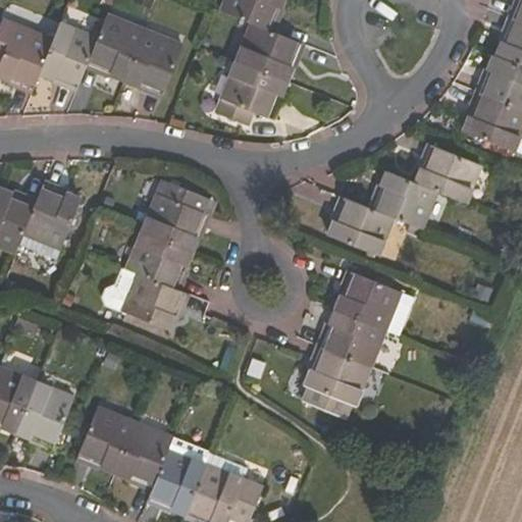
[(255,22),(271,30),(282,0),(224,0),(221,9),(255,22)]
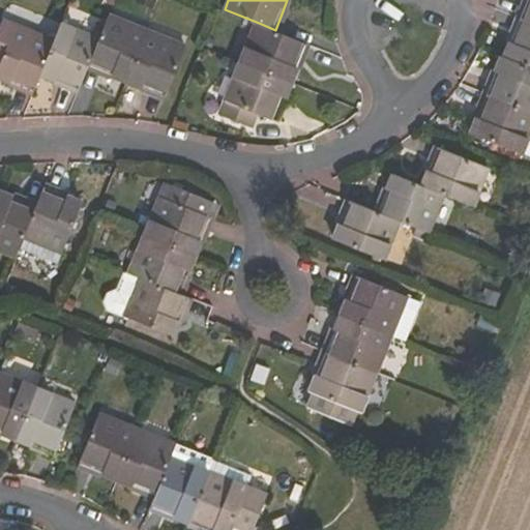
[(529,0),(528,0),(521,18),(522,18),(529,21),(529,0)]
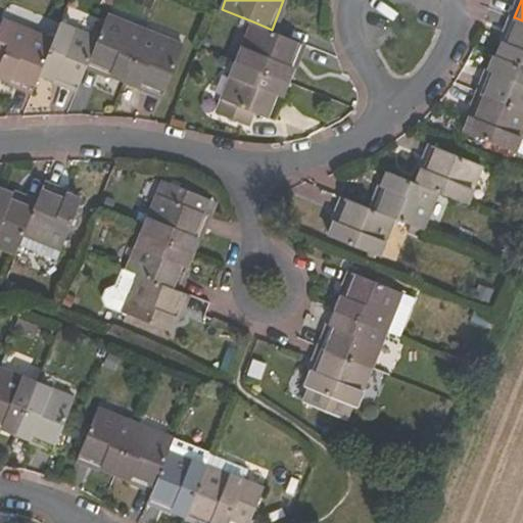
[(127,79),(147,31),(109,14),(99,38),(89,63),(127,79)]
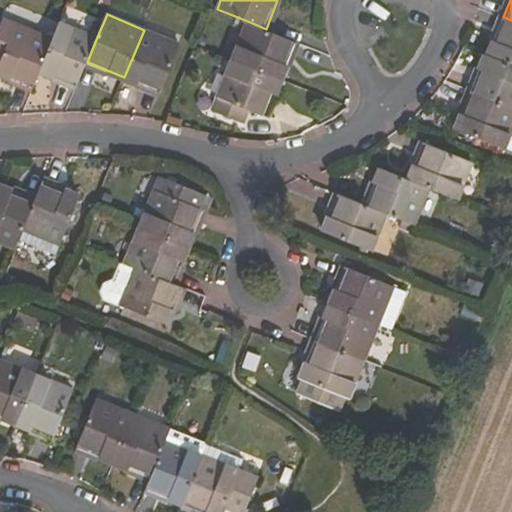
[(511,20),(504,17),(489,53),(511,62),(511,20)]
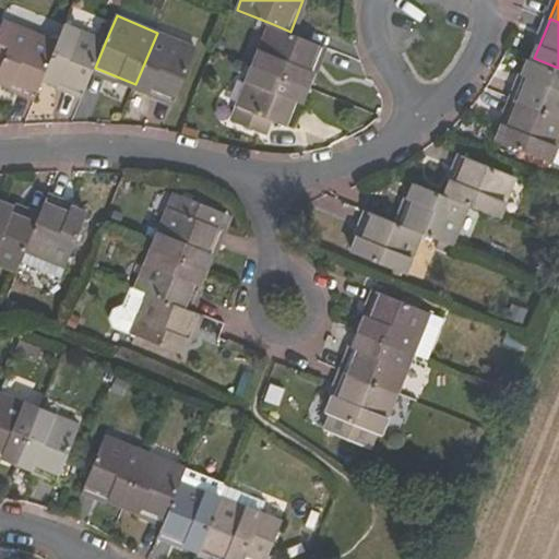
[(3,21),(0,27),(0,82),(36,96),(43,79),(58,43),(3,21)]
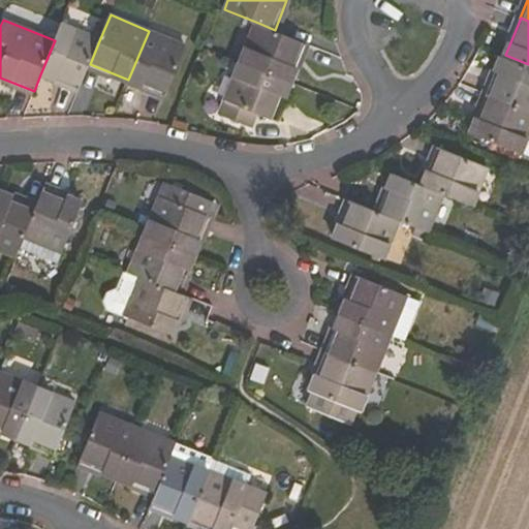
[(55,40),(40,74),(79,91),(90,64),(100,38),(62,23),(55,40)]
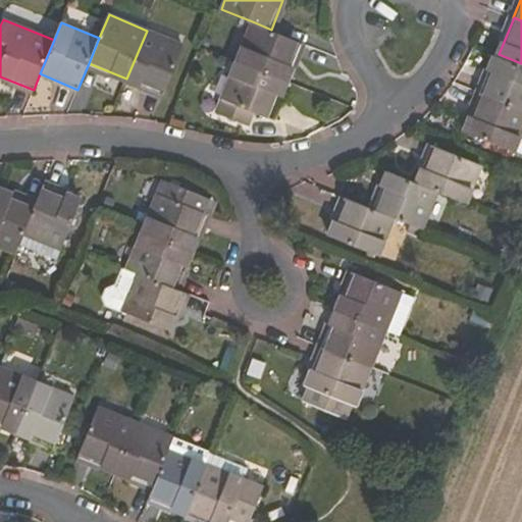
[(240,61),(289,82),(304,43),(271,30),(255,22),(240,61)]
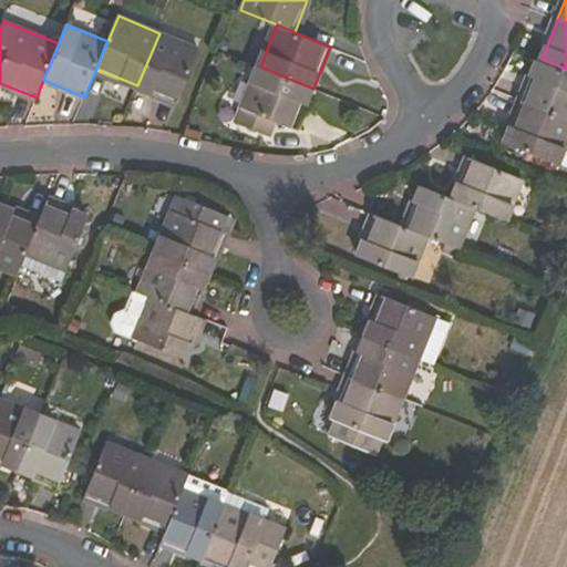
[(178,102),(199,50),(160,33),(137,85),(178,102)]
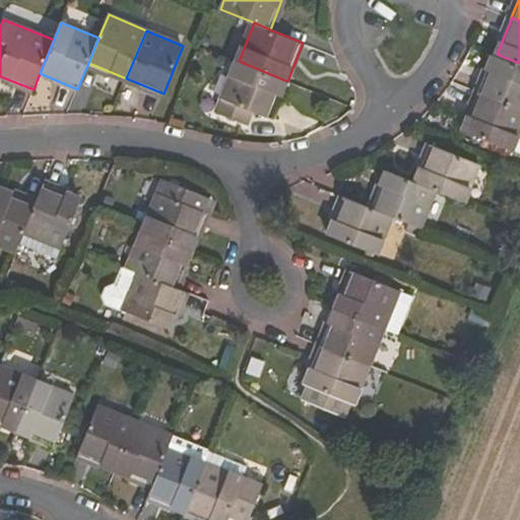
[(479,92),(519,108),(519,63),(497,54),(496,53),(479,92)]
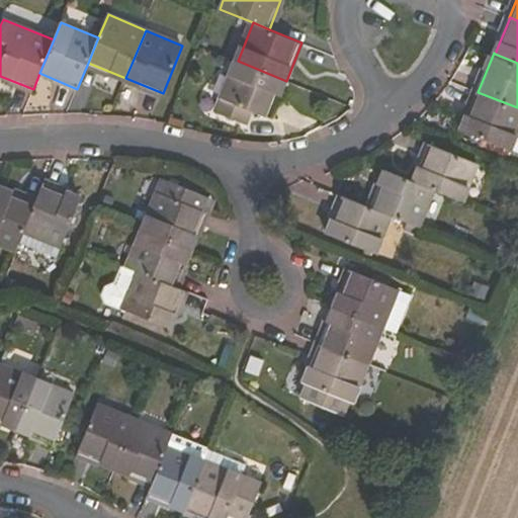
[(217,112),(247,124),(252,111),(270,118),(286,81),(238,61),(217,112)]
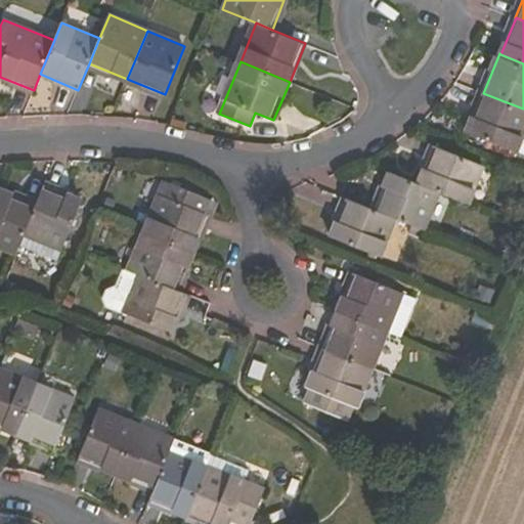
[(523,108),(483,93),(468,131),(518,150),(523,134),(523,108)]
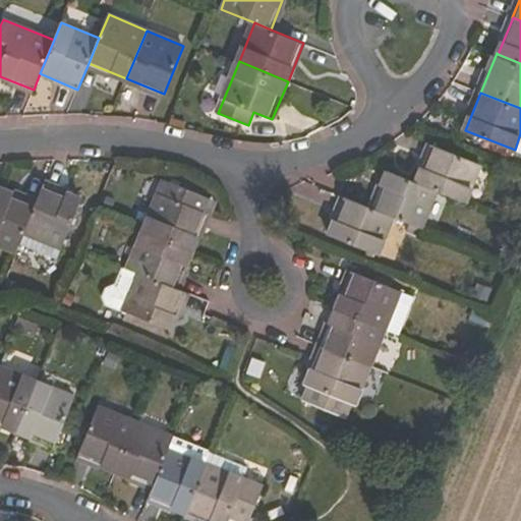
[(438,190),(467,203),(482,166),(432,145),(416,182),(438,190)]
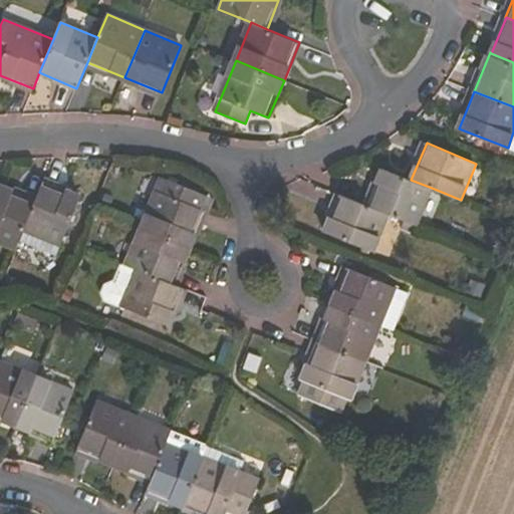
[(411,180),(382,168),(367,205),(391,214),(417,225),(432,188),(411,180)]
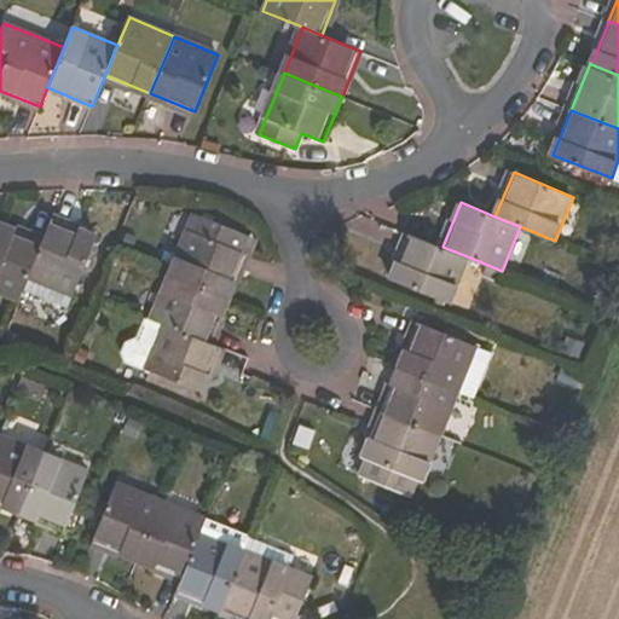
[(171,275),(231,299),(255,237),(195,214),(171,275)]
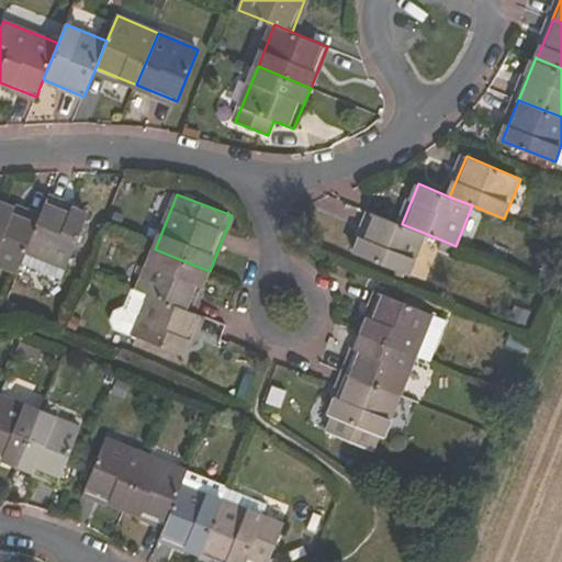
[(67,268),(89,215),(48,199),(41,217),(26,251),(67,268)]
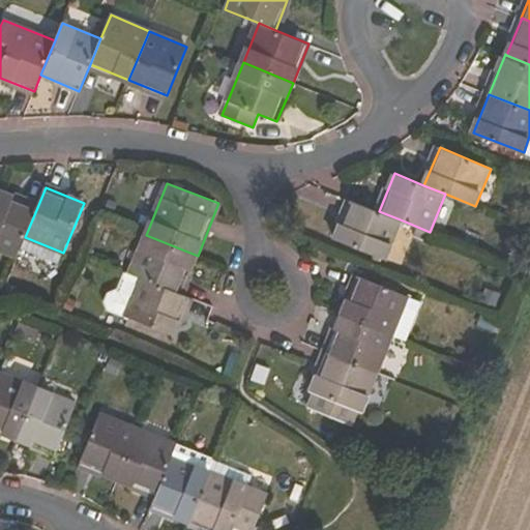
[(0,248),(18,257),(25,237),(38,205),(0,189),(0,248)]
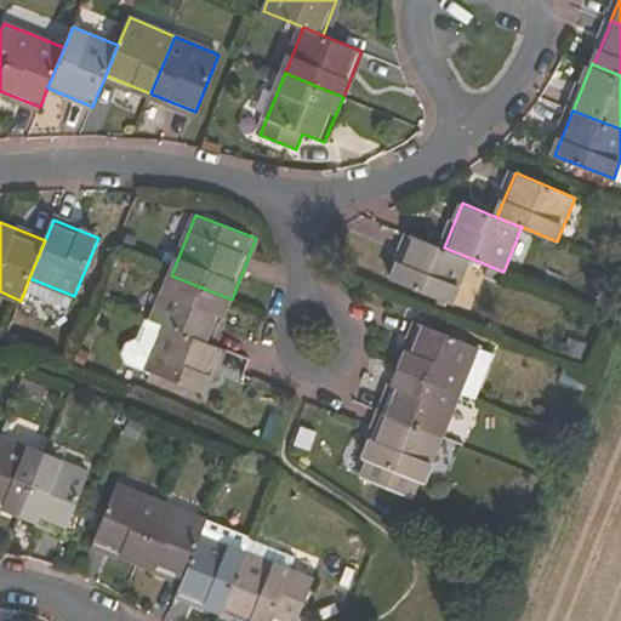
[(392,279),(453,305),(472,258),(444,248),(411,234),(392,279)]
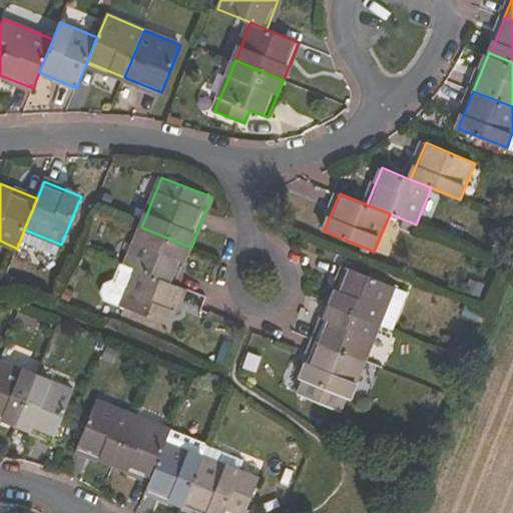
[(126,265),(176,285),(191,247),(141,227),(126,265)]
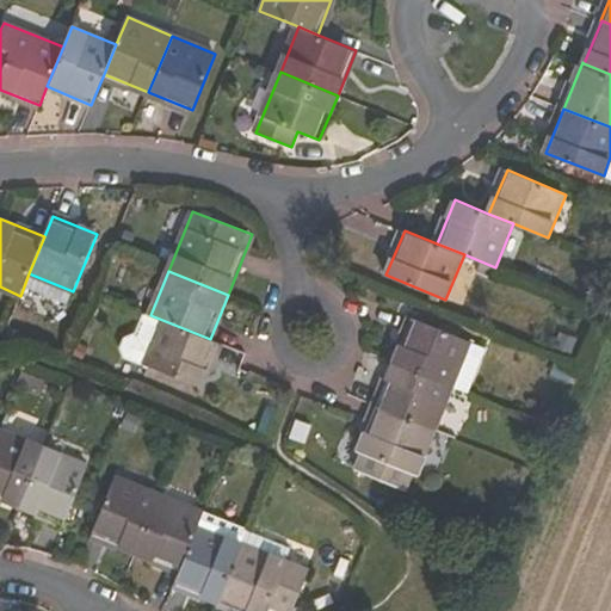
[(210,339),(150,315),(146,313),(136,335),(135,334),(127,339),(122,349),(127,358),(143,365),(143,364),(149,366),(197,386),(203,388),(210,370),(221,343),(210,339)]
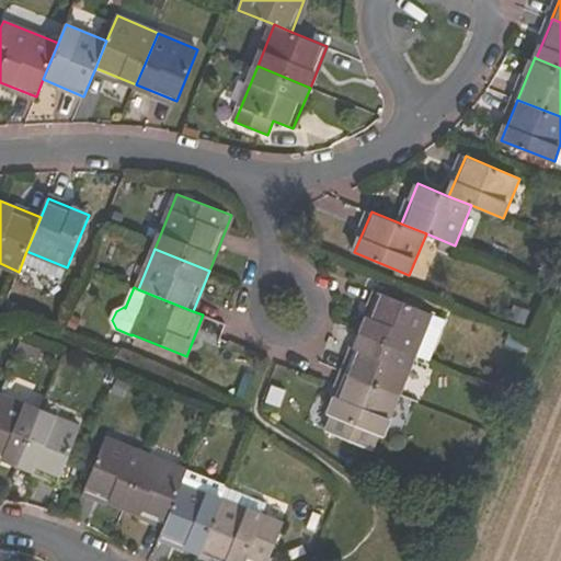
[(416,355),(433,313),(379,290),(362,332),(416,355)]
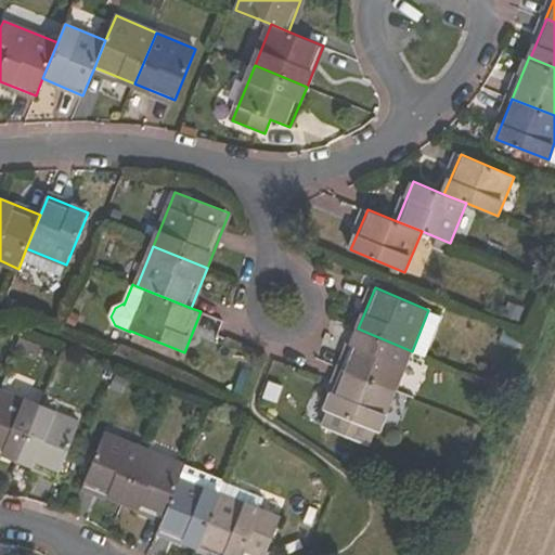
[(201,311),(191,336),(195,338),(205,313),(201,311)]
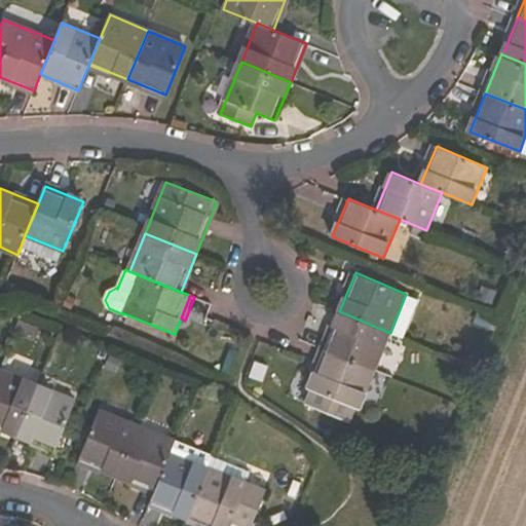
[(324,351),(374,372),(390,333),(339,311),(324,351)]
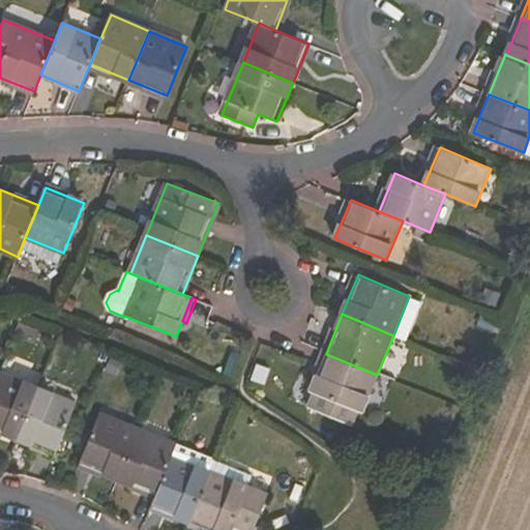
[(171,334),(129,318),(126,326),(168,343),(171,334)]
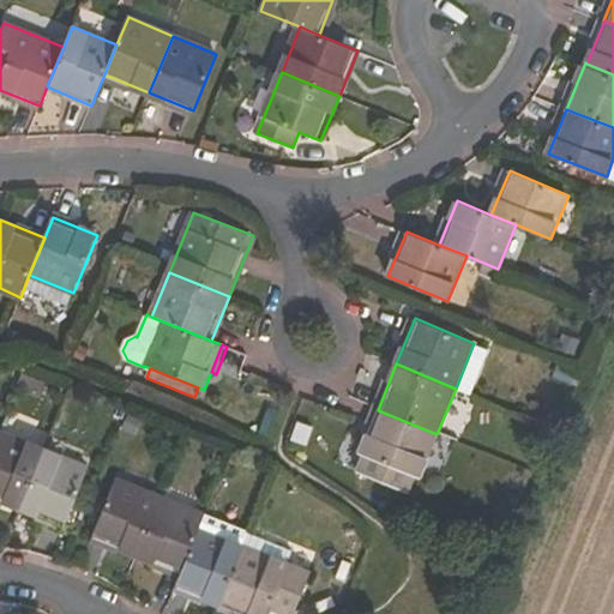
[(361,453),(365,455),(359,470),(408,491),(415,474),(420,476),(437,434),(378,410),(361,453)]
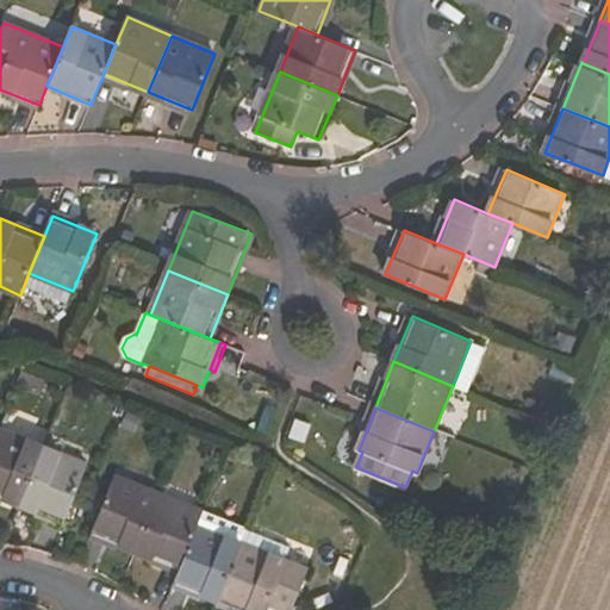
[(0,496),(20,505),(44,447),(0,429),(0,430),(0,496)]
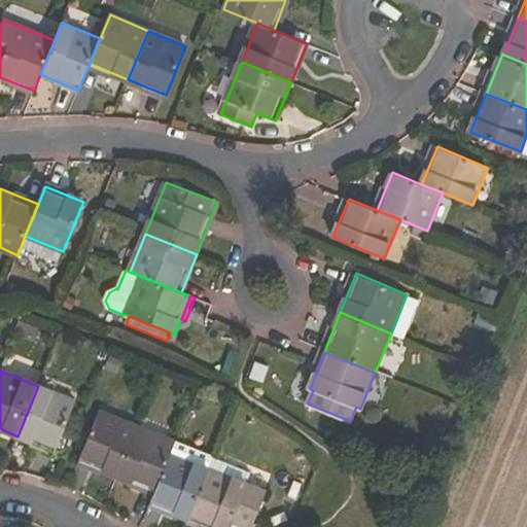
[(56,452),(76,402),(38,386),(18,436),(56,452)]
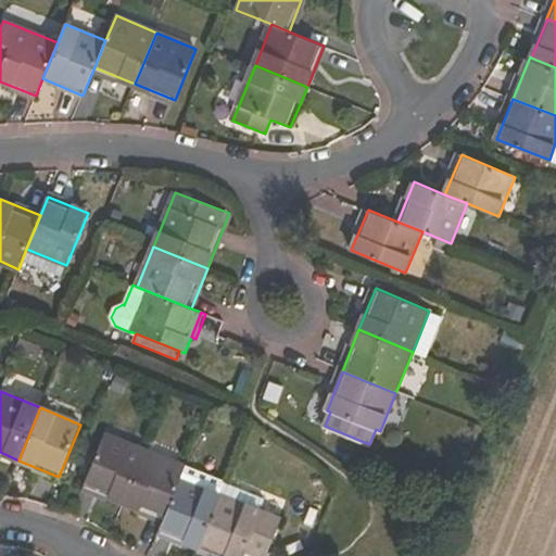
[(147,450),(104,433),(84,485),(125,503),(147,450)]
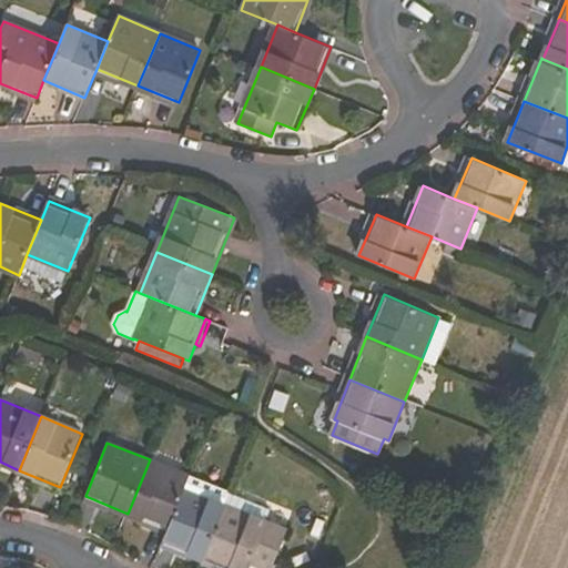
[(169,530),(191,477),(150,459),(128,514),(169,530)]
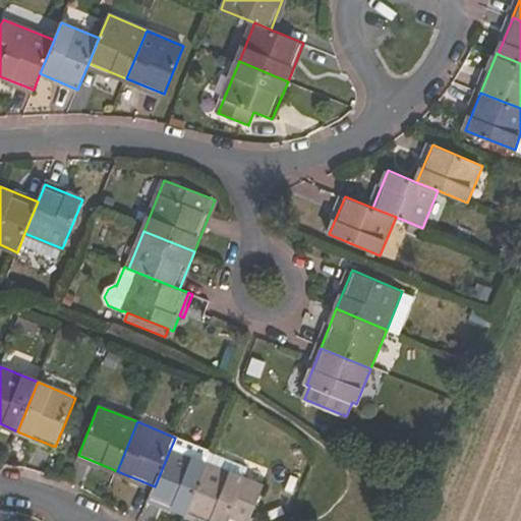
[(155,486),(149,499),(187,514),(209,464),(213,453),(175,438),(155,486)]
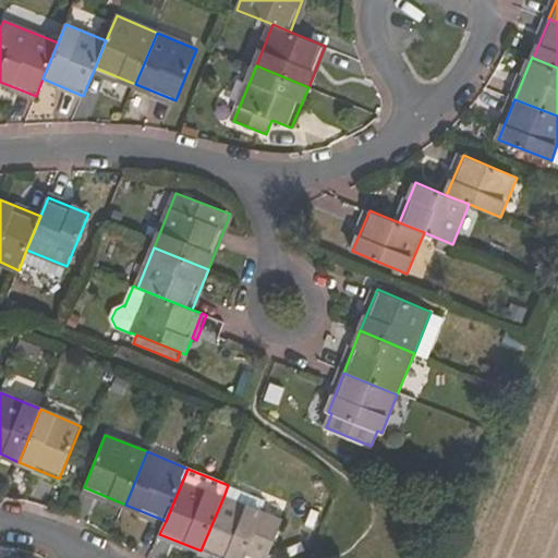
[(218,557),(243,557),(263,513),(223,497),(201,550),(218,557)]
